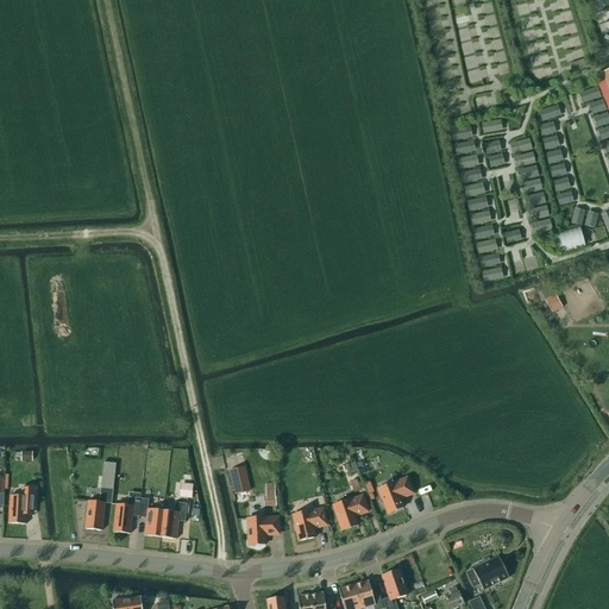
[(571,71),(585,68),(583,61),(570,64),(571,71)]
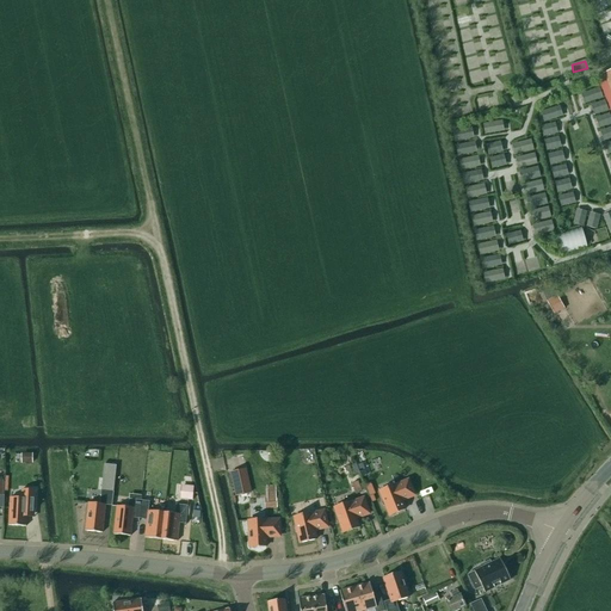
[(603,75),(596,78),(610,115),(610,71),(602,74),(603,75)]
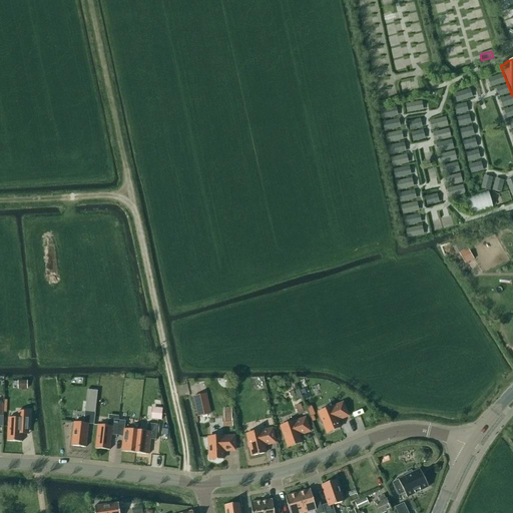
[(468,212),(492,208),(489,193),(466,197),(468,212)]
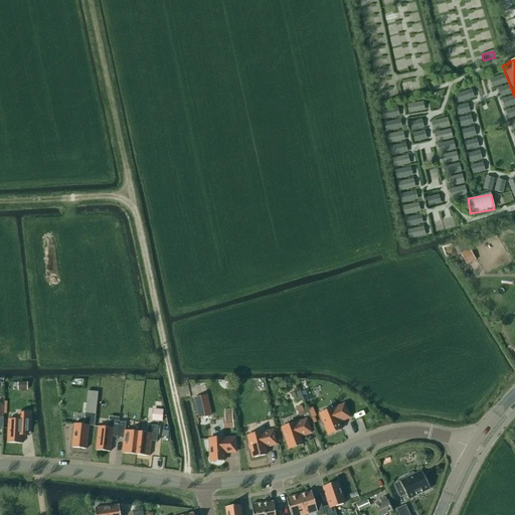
[(470,249),(461,254),(466,264),(475,259),(470,249)]
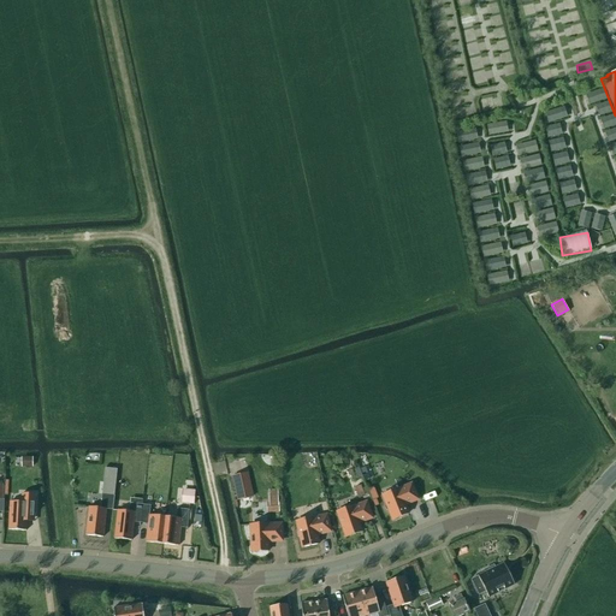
[(105,468),(102,495),(114,496),(117,471),(105,468)]
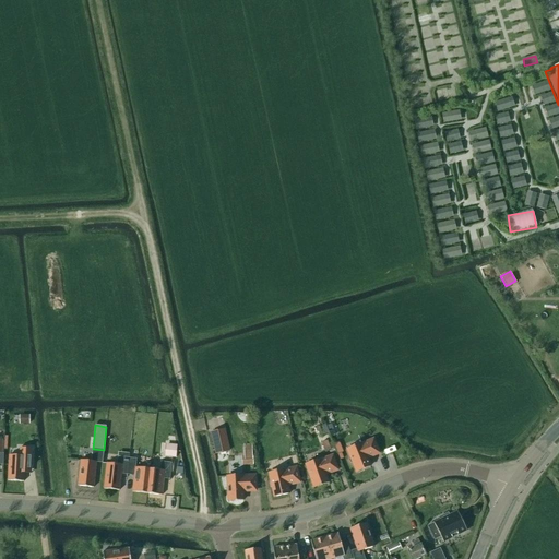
[(216,454),(229,451),(224,430),(211,432),(216,454)]
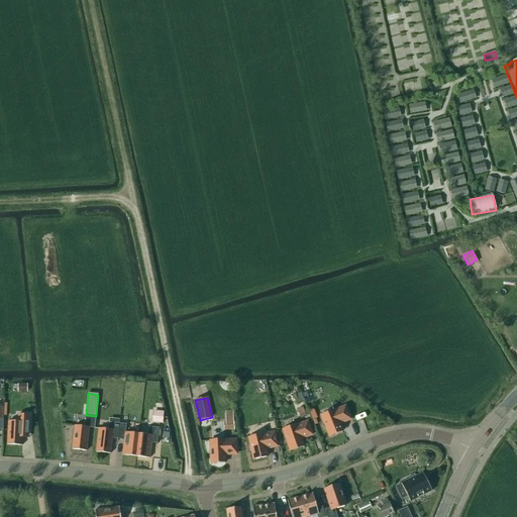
[(334,410),(321,415),(324,424),(323,424),(323,426),(324,428),(325,428),(326,428),(329,436),(342,431),(339,424),(350,419),(345,407),(334,411),(334,410)]
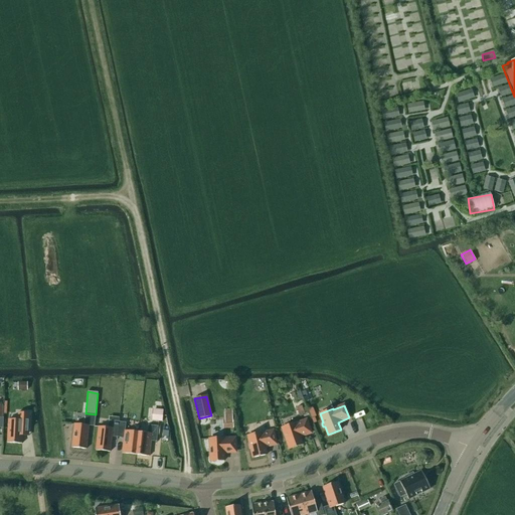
[(302,406),(296,408),(299,415),(304,414),(302,406)]
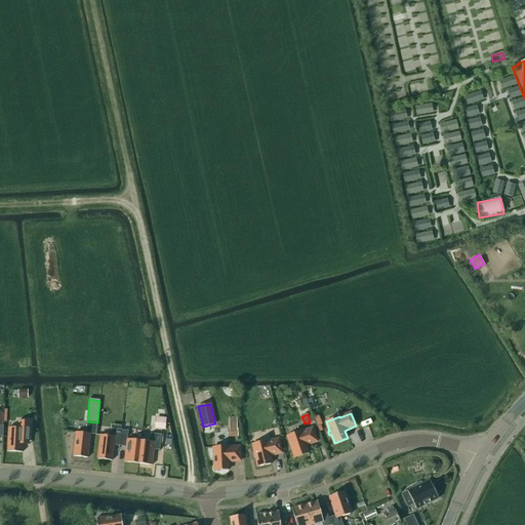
[(314,417),(318,427),(320,426),(322,425),(319,415),(314,417)]
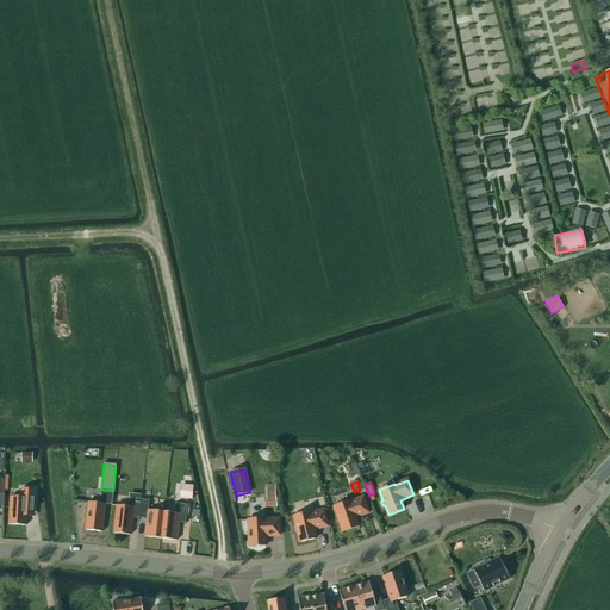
[(182,486),(181,498),(192,499),(193,487),(182,486)]
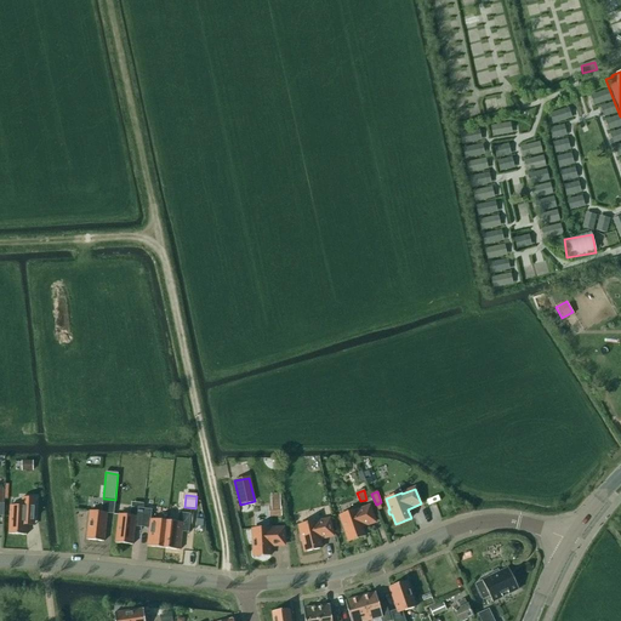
[(10,507),(9,535),(26,536),(27,527),(34,527),(36,499),(28,499),(22,499),(22,507),(10,507)]
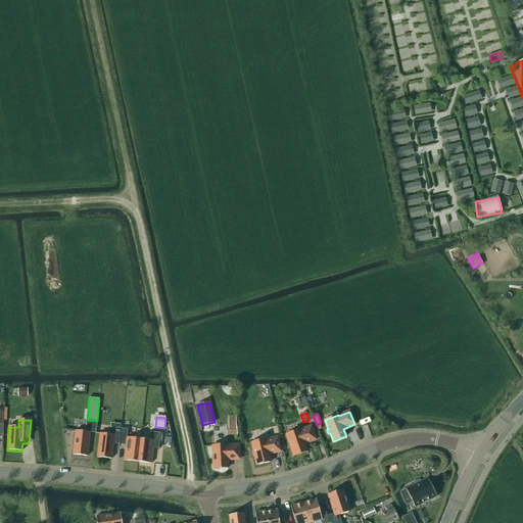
[(85,432),(76,431),(73,455),(88,457),(90,433),(91,426),(86,425),(85,432)]
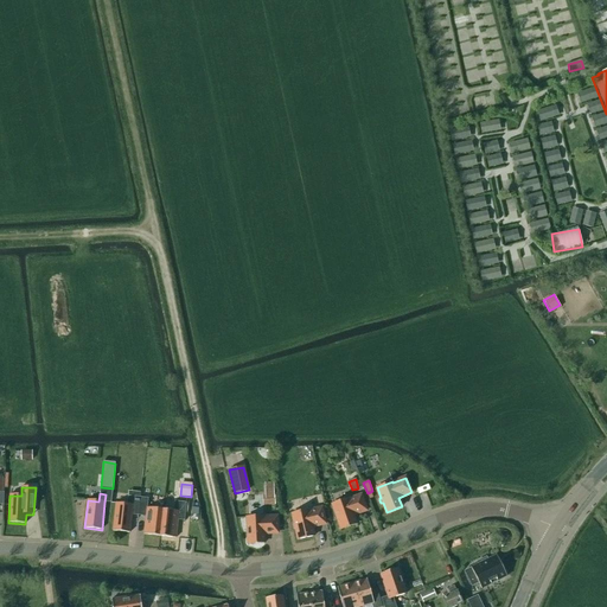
[(264,496),(262,496),(263,505),(275,505),(274,494),(264,496)]
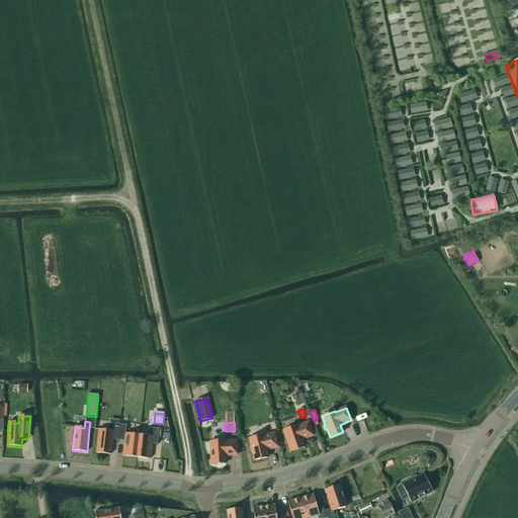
[(108,431),(99,430),(96,453),(110,455),(112,439),(117,440),(119,425),(109,424),(108,431)]
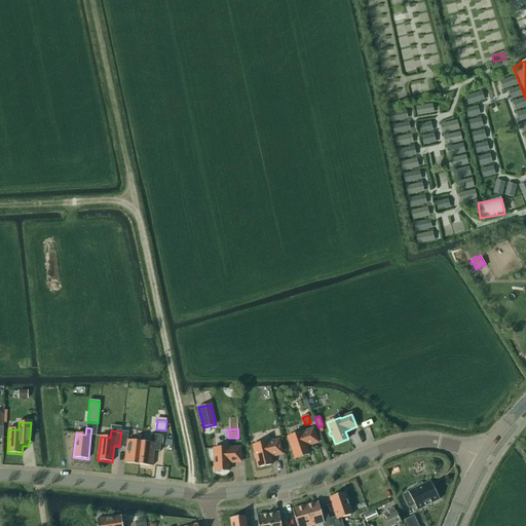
[(139,465),(141,442),(127,441),(128,433),(121,431),(119,447),(126,448),(124,463),(139,465)]
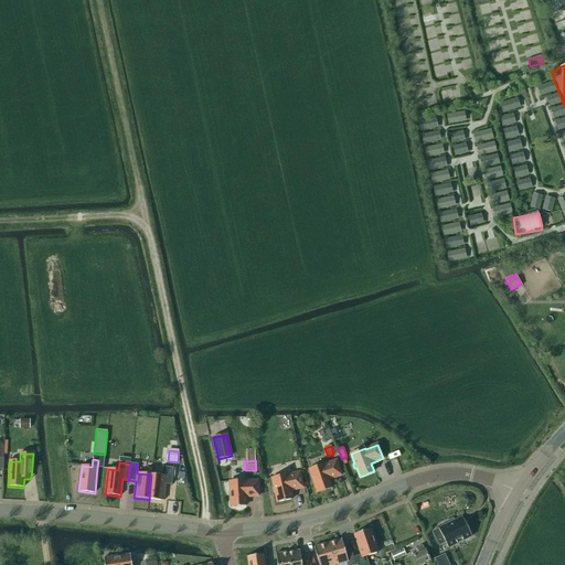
[(315,486),(318,494),(332,490),(329,481),(341,478),(337,464),(324,468),(324,467),(310,471),(313,481),(311,481),(311,482),(312,486),(313,486),(315,486)]
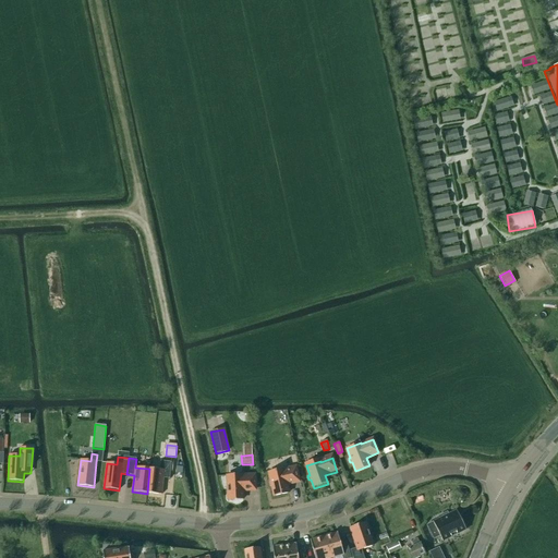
[(149,469),(147,494),(161,495),(164,478),(170,478),(171,462),(160,461),(159,470),(149,469)]
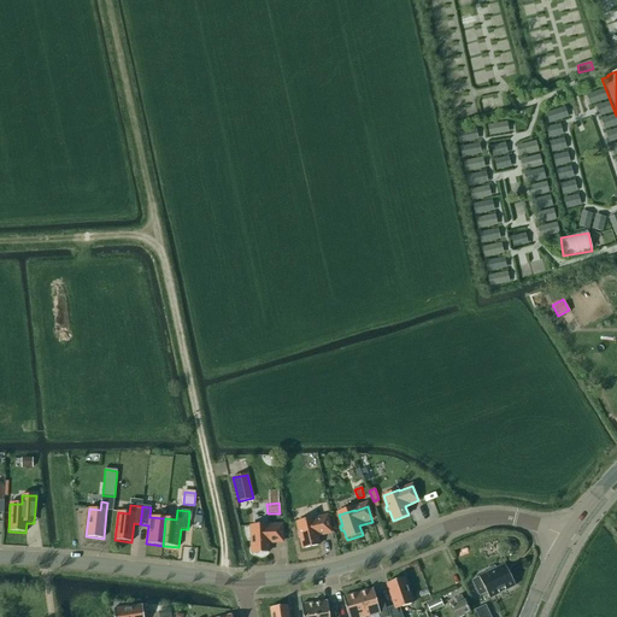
[(298,535),(298,538),(299,539),(301,539),(304,550),(319,546),(317,536),(330,533),(327,517),(313,521),(313,519),(298,523),(300,533),(298,534),(298,535)]
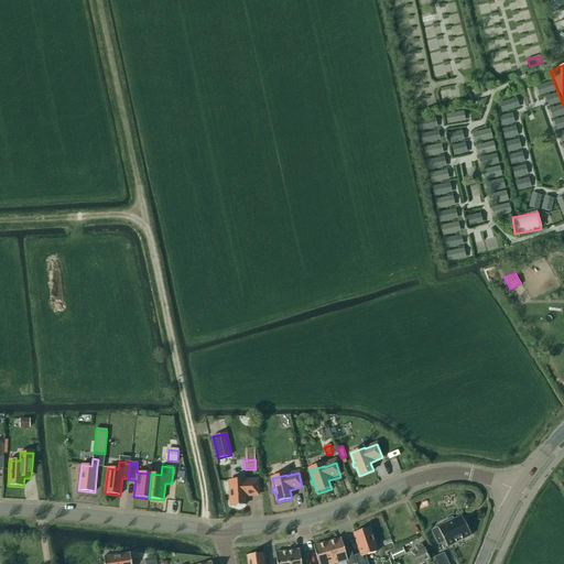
[(230,506),(246,505),(246,496),(258,496),(258,481),(245,481),(245,480),(230,480),(230,506)]
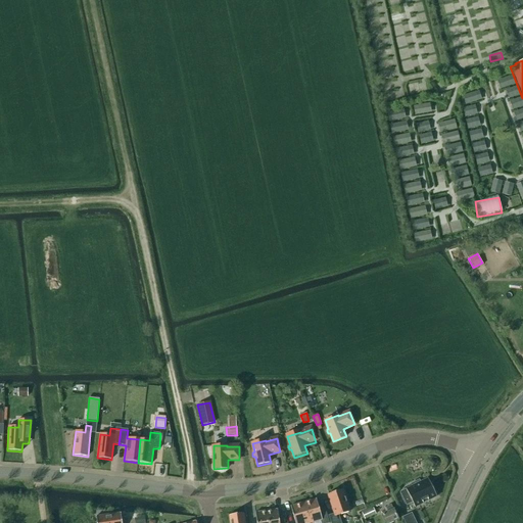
[(415,508),(436,497),(428,479),(420,482),(419,481),(411,485),(412,486),(406,489),(406,490),(400,492),(407,506),(412,503),(415,508)]
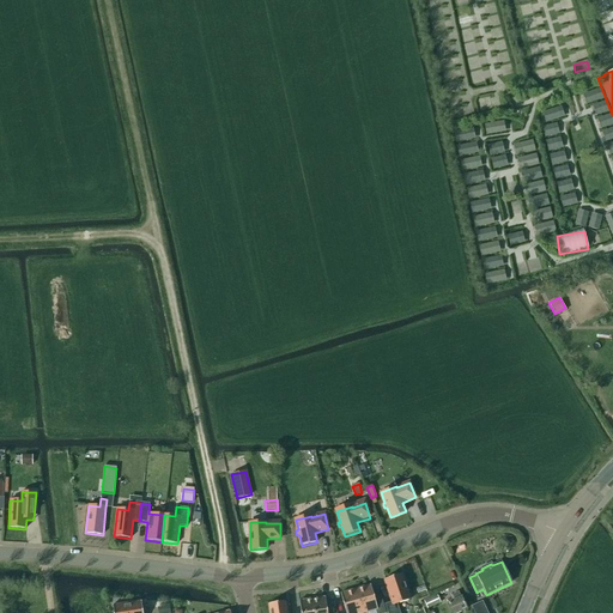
[(387,612),(400,612),(398,605),(411,600),(401,575),(384,581),(392,602),(384,605),(387,612)]
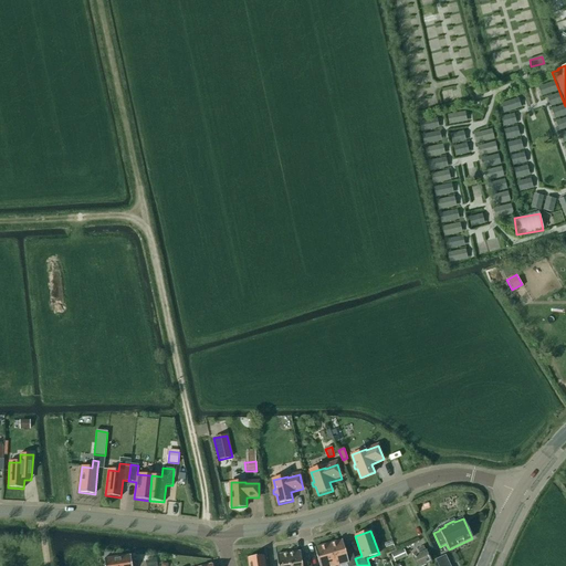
[(328,544),(334,565),(338,565),(347,564),(347,565),(356,565),(352,549),(345,552),(342,541),(328,544)]
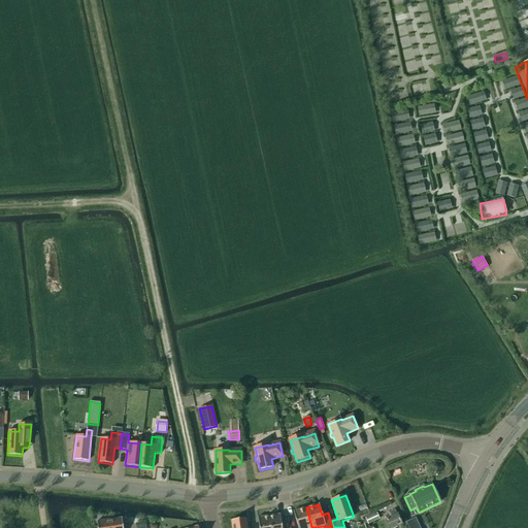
[(311,527),(306,507),(293,512),(297,527),(311,527)]
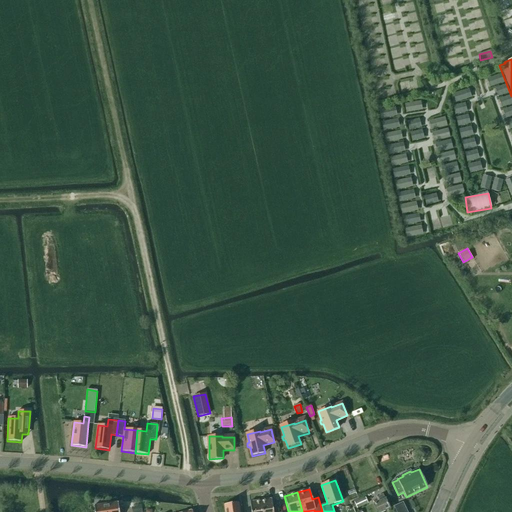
[(385,499),(383,494),(377,497),(380,501),(374,504),(377,511),(381,511),(389,509),(385,499)]
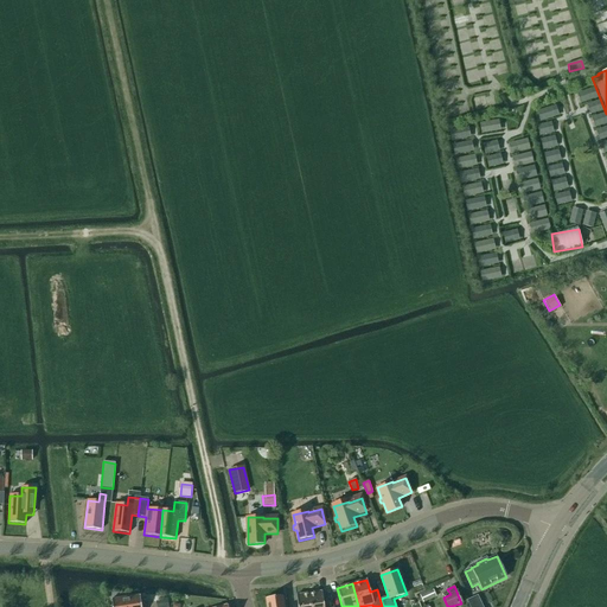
[(436,598),(433,590),(420,596),(423,604),(436,598)]
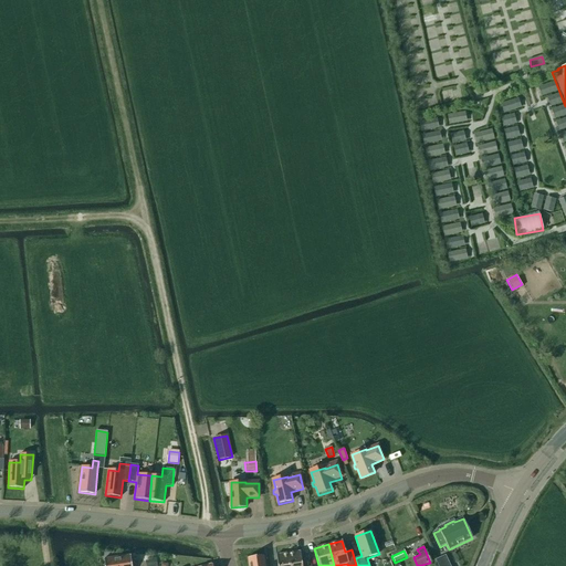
[(302,565),(301,552),(289,554),(290,565),(302,565)]
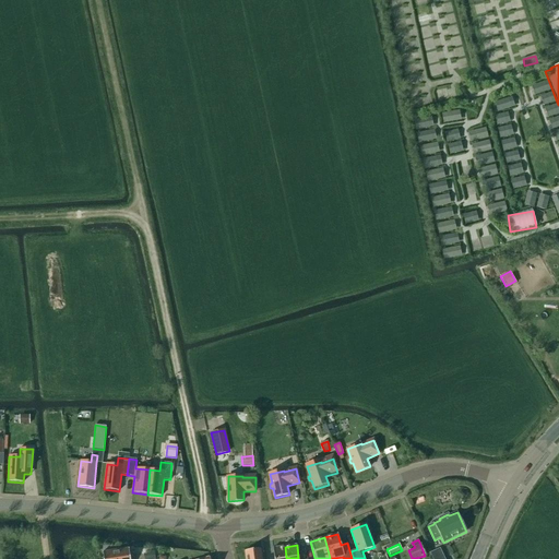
[(286,558),(285,547),(273,548),(274,558),(286,558)]
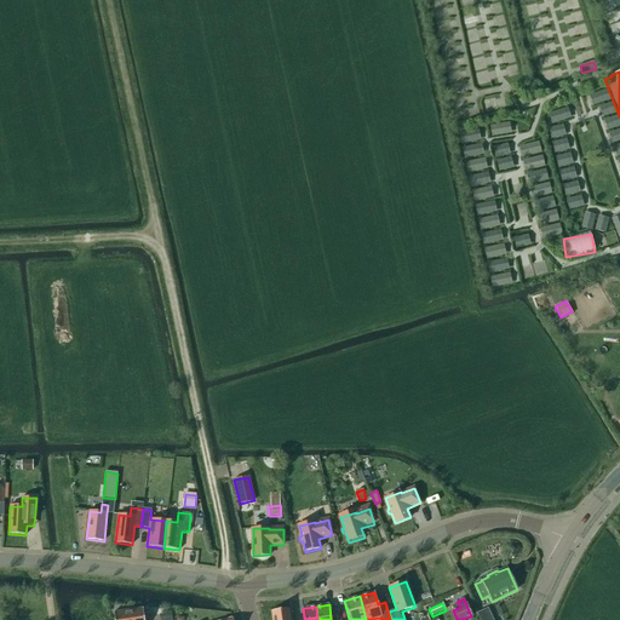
[(114,619),(144,619),(143,608),(114,613),(114,619)]
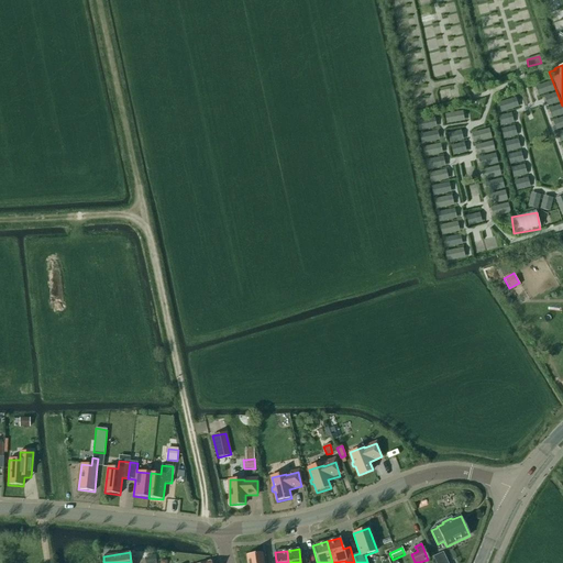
[(263,562),(263,553),(246,555),(246,562),(263,562)]
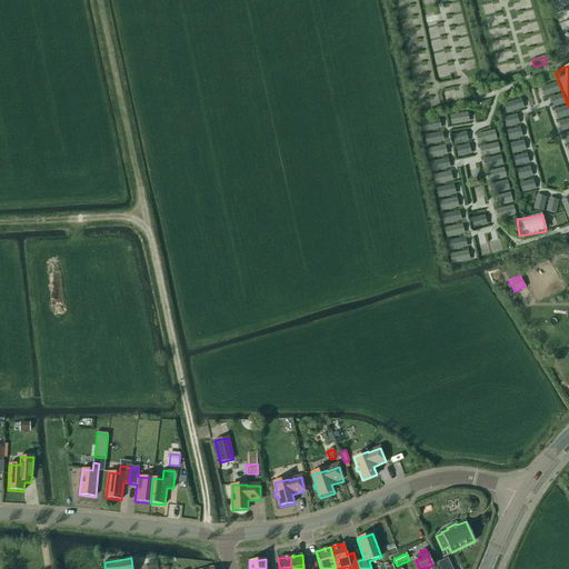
[(450,568),(447,559),(438,563),(440,568),(450,568)]
